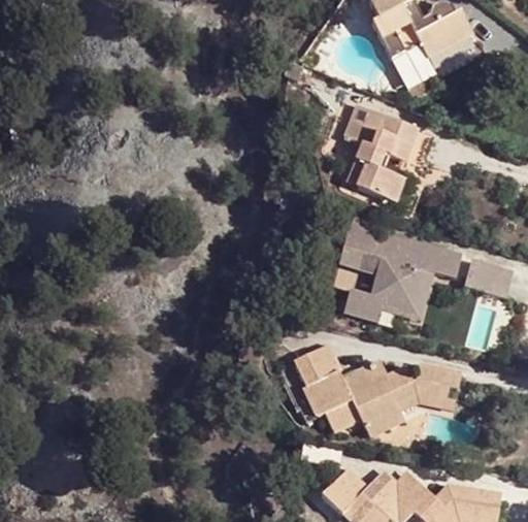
[(419,41),(425,52),(427,58),(473,32),(461,9),(455,12),(416,33),(411,23),(403,6),(414,0),(371,0),(368,2),(378,20),(373,23),(391,58),(405,51),(404,50),(419,41)]
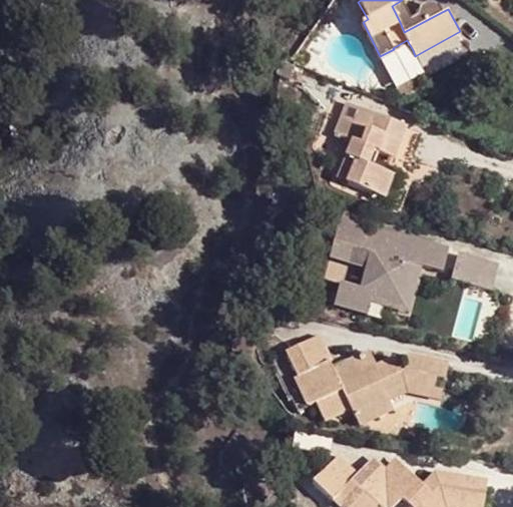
[(410,16),(402,0),(392,6),(400,22),(410,16)]
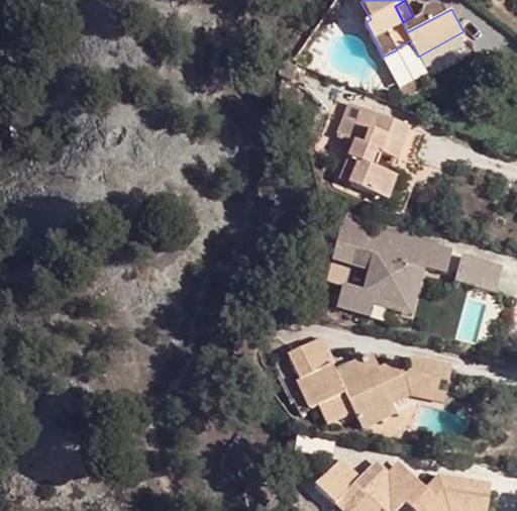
[(413,16),(403,22),(407,32),(445,12),(441,3),(433,1),(424,5),(421,12),(413,16)]
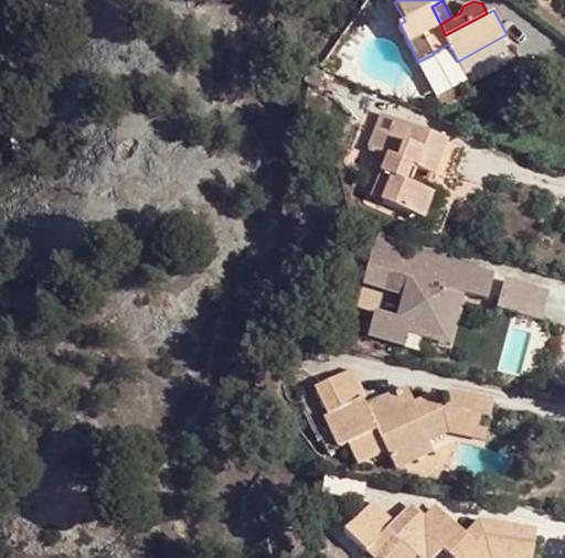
[(438,64),(455,55),(448,44),(433,53),(434,54),(438,64)]
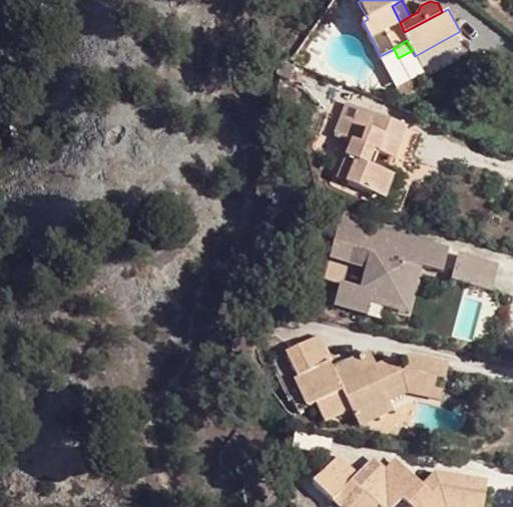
[(402,96),(420,87),(413,76),(396,86),(402,96)]
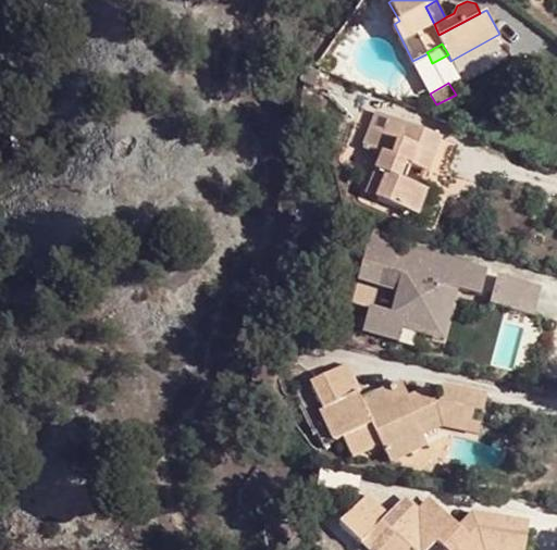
[(408,162),(421,166),(429,170),(442,134),(376,110),(362,142),(381,150),(372,173),(382,177),(375,197),(418,213),(428,187),(422,185),(416,182),(401,177),(408,162)]
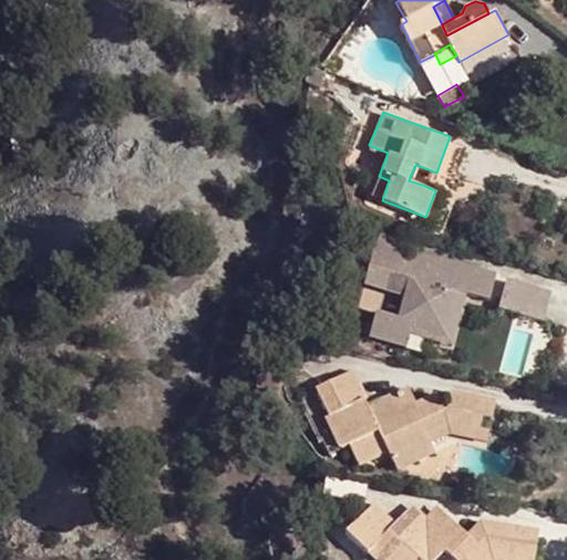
[(423,185),(429,169),(415,165),(409,180),(423,185)]
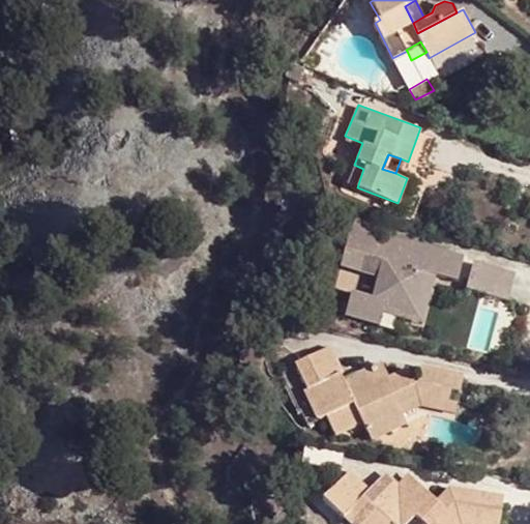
[(347,183),(357,187),(363,169),(354,165),(347,183)]
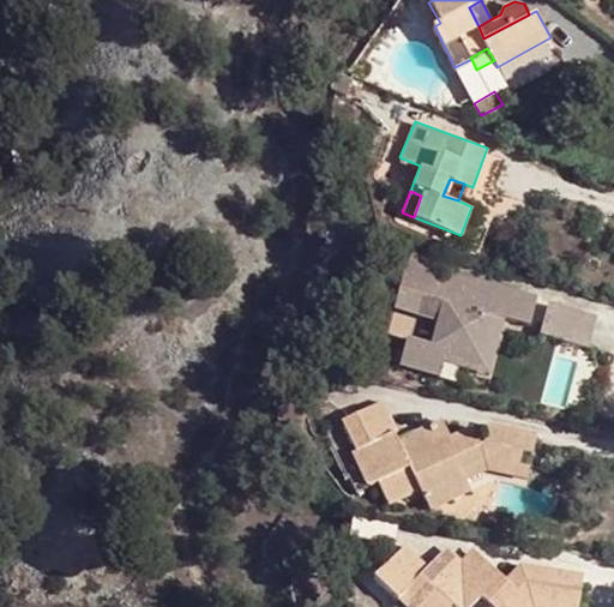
[(410,251),(408,260),(433,268),(434,256),(410,251)]
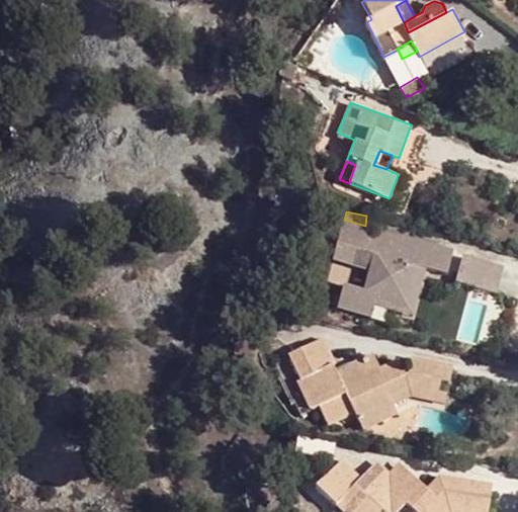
[(365,226),(344,220),(343,220),(333,256),(360,264),(363,249),(372,251),(368,266),(363,287),(343,282),(337,307),(369,315),(372,305),(375,295),(405,303),(415,262),(426,265),(446,271),(453,248),(400,235),(398,242),(390,241),(392,233),(365,226)]
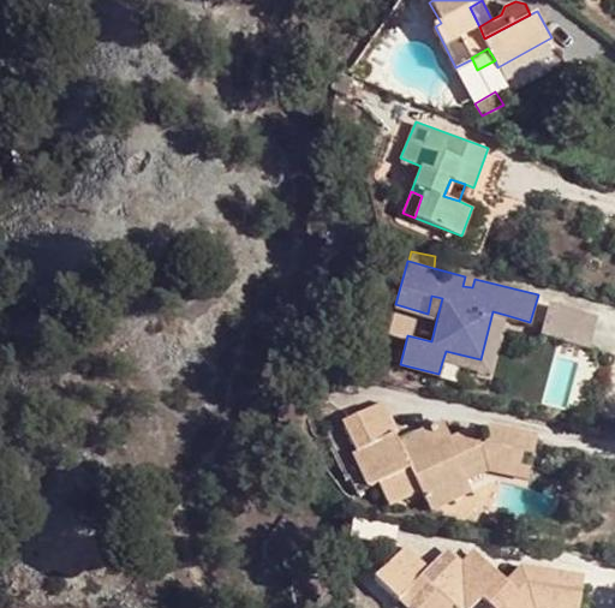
[(475,279),(465,276),(463,286),(472,287),(475,279)]
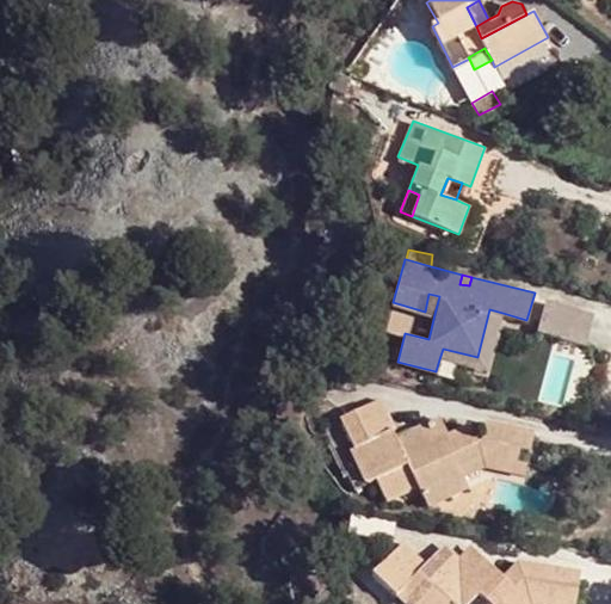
[(425,312),(434,314),(439,296),(429,294),(425,312)]
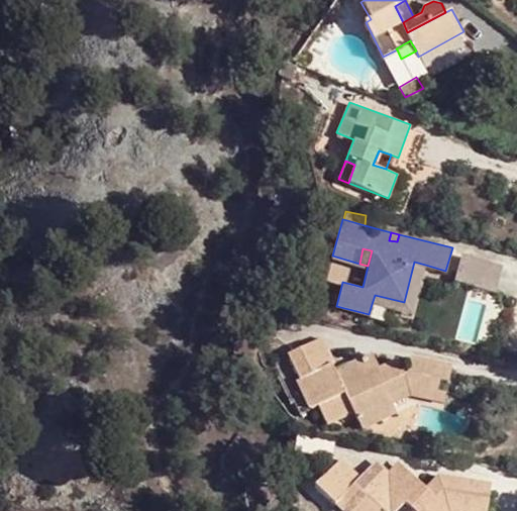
[(503,263),(461,251),(454,280),(496,290),(503,263)]
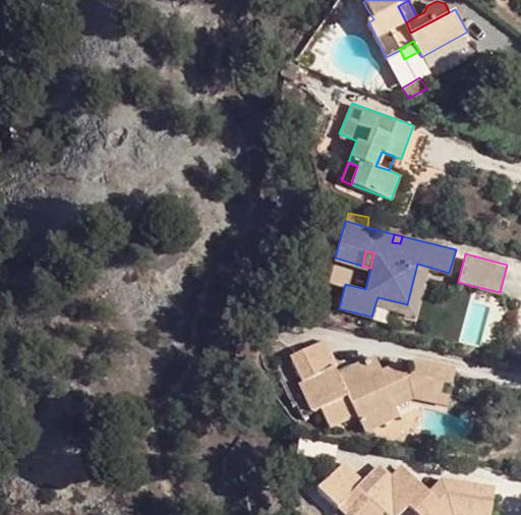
[(417,307),(428,267),(417,264),(407,304),(417,307)]
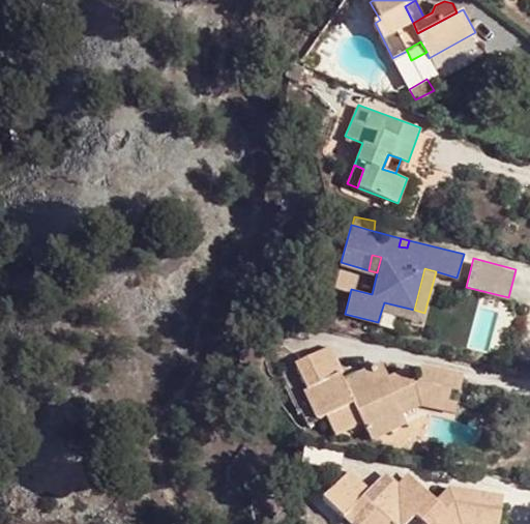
[(424,313),(414,310),(384,302),(381,312),(422,322),(424,313)]
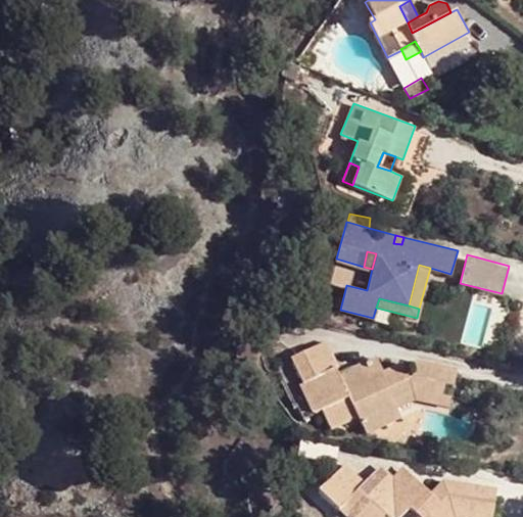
[(291,358),(302,381),(337,367),(325,342),(291,358)]
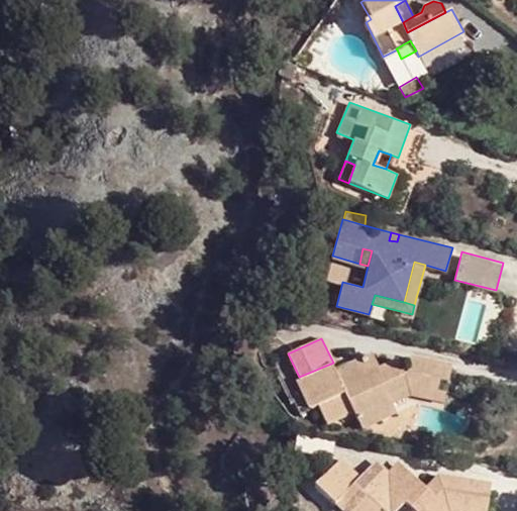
[(375,408),(380,419),(398,411),(394,403),(391,396),(410,387),(442,393),(443,390),(436,388),(439,377),(448,379),(451,364),(405,353),(380,366),(373,349),(357,356),(359,362),(349,366),(347,362),(334,367),(333,363),(299,377),(297,378),(309,408),(319,404),(328,423),(356,411),(357,416),(375,408)]
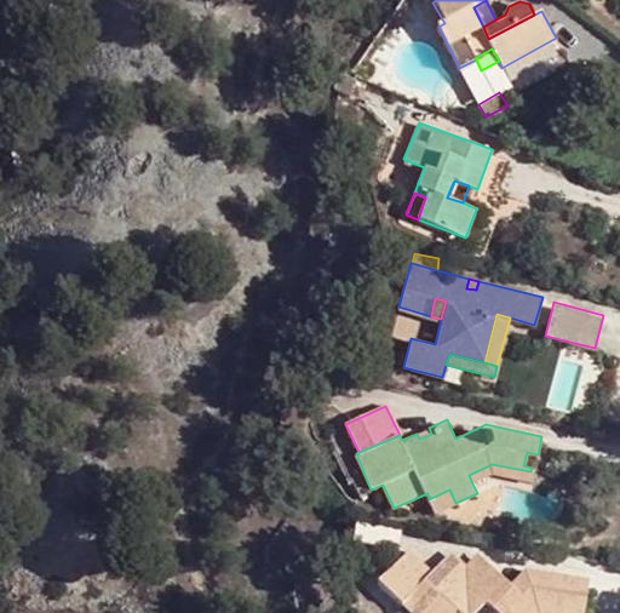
[(429,428),(417,434),(419,439),(431,434),(429,428)]
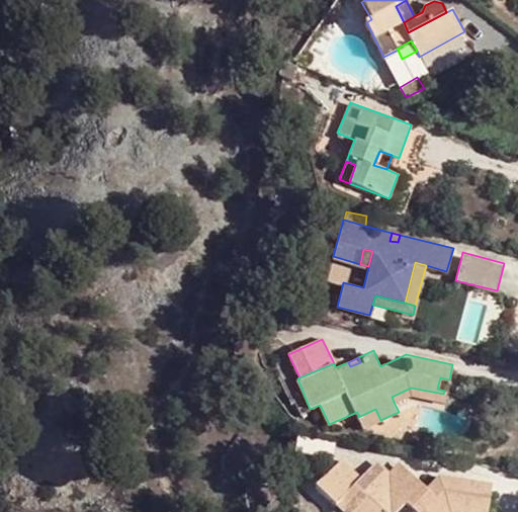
[(412,396),(411,388),(392,397),(395,404),(412,396)]
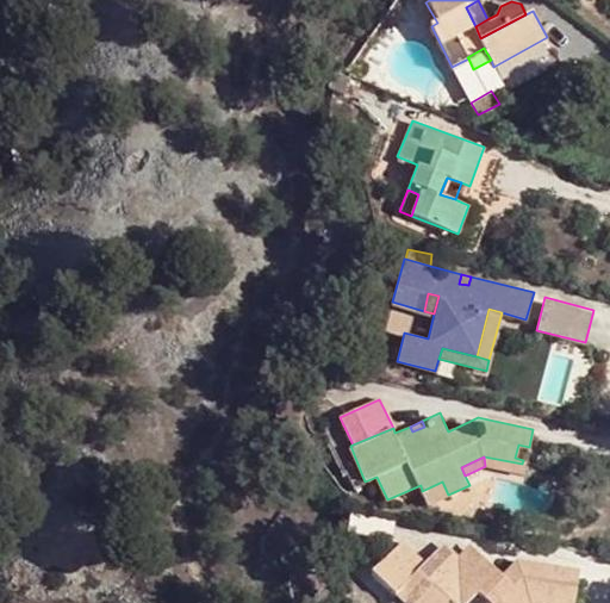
[(521,473),(522,464),(484,457),(485,466),(521,473)]
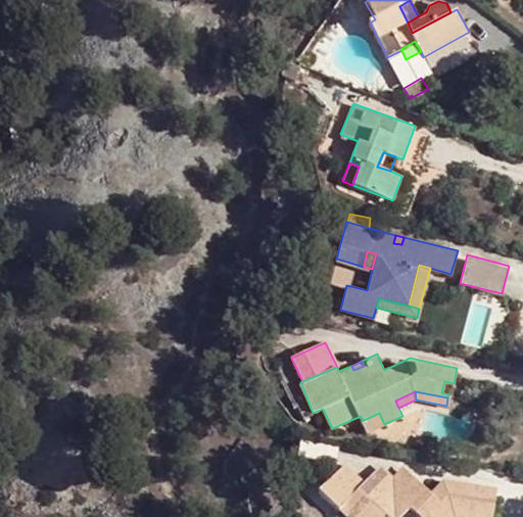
[(368,433),(384,424),(379,413),(362,421),(368,433)]
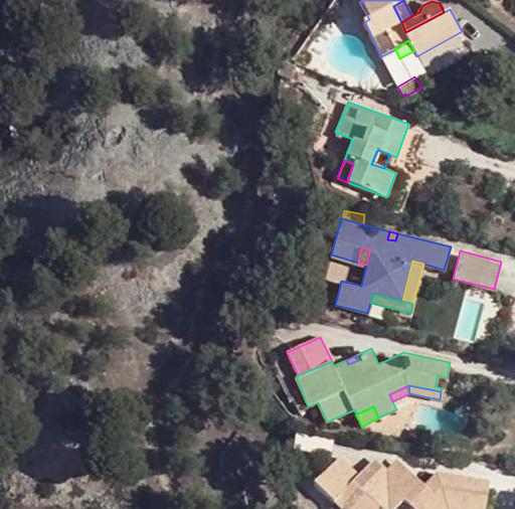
[(435,508),(445,500),(485,506),(489,482),(437,472),(425,483),(398,459),(387,470),(373,458),(360,471),(340,454),(314,481),(334,500),(344,508),(391,508),(402,498),(414,508),(435,508)]
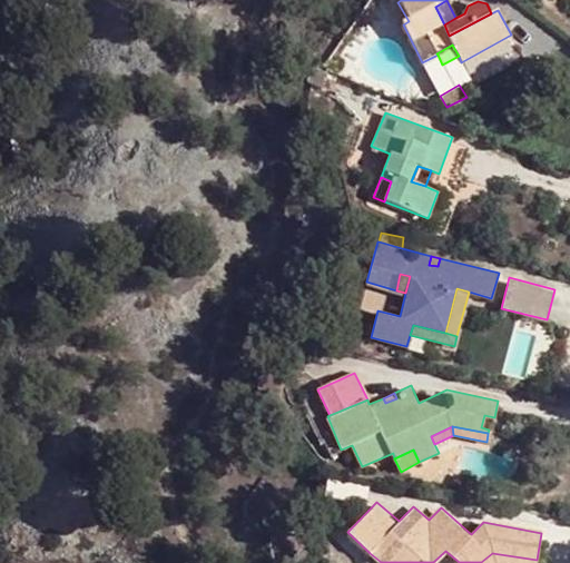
[(459,562),(445,551),(433,562),(459,562)]
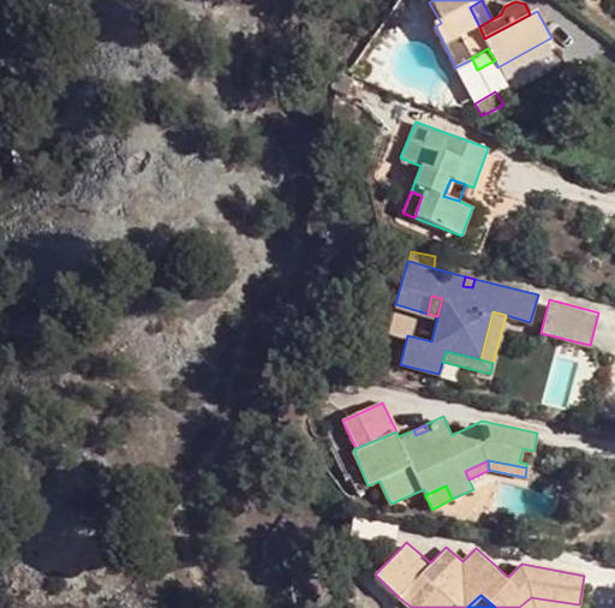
[(394,603),(398,607),(411,607),(399,597),(394,603)]
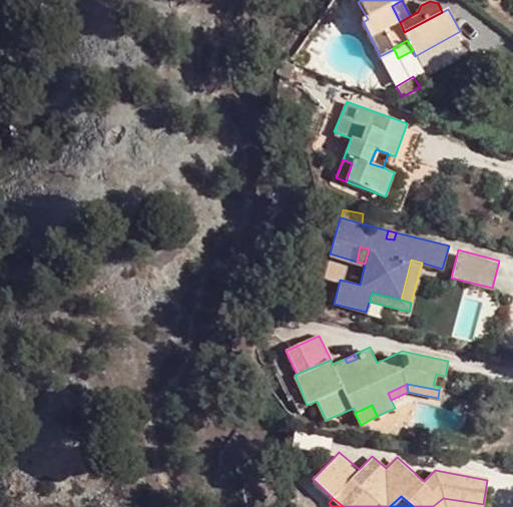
[(445,506),(443,498),(433,506),(445,506)]
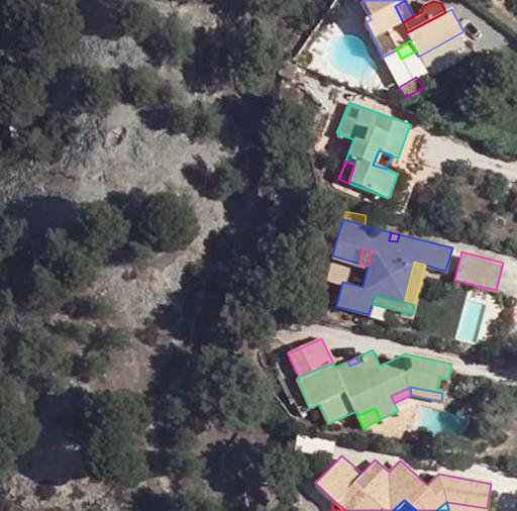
[(486,510),(487,508),(446,502),(448,510),(486,510)]
